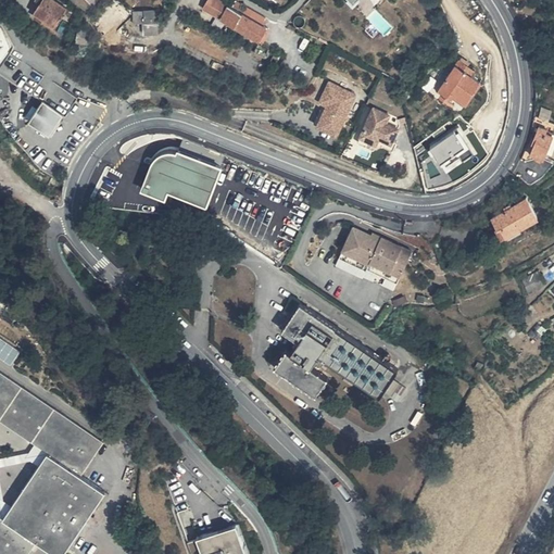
[(32,16),(36,19),(48,0),(47,0),(42,0),(38,7),(32,16)]
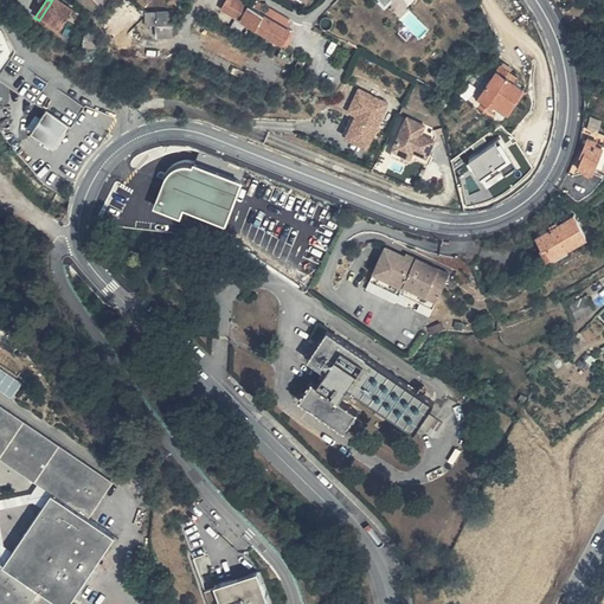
[(52,0),(39,20),(59,34),(72,15),(52,0)]
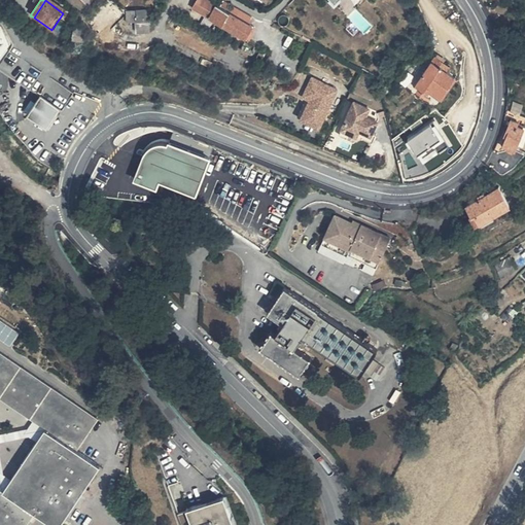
[(216,10),(198,0),(196,0),(189,10),(244,43),(251,30),(247,28),(233,20),(224,14),(216,10)]
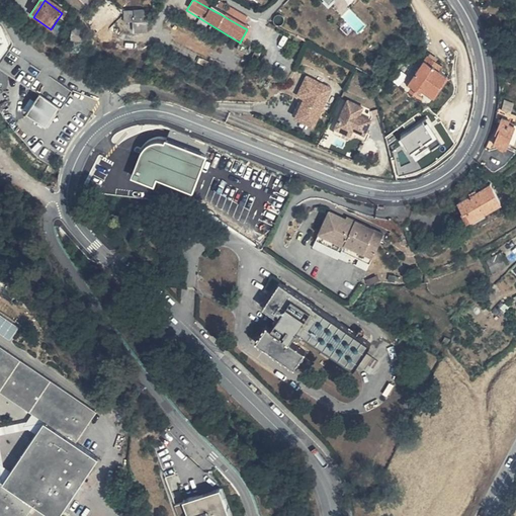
[(216,7),(202,0),(194,0),(212,10),(216,7)]
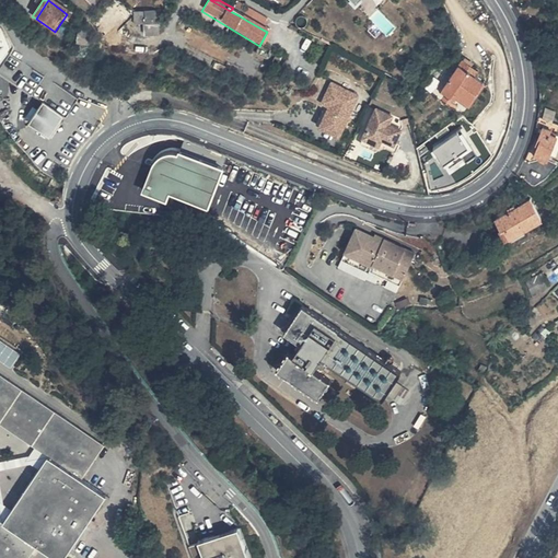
[(243,8),(234,3),(233,8),(230,11),(239,15),(243,8)]
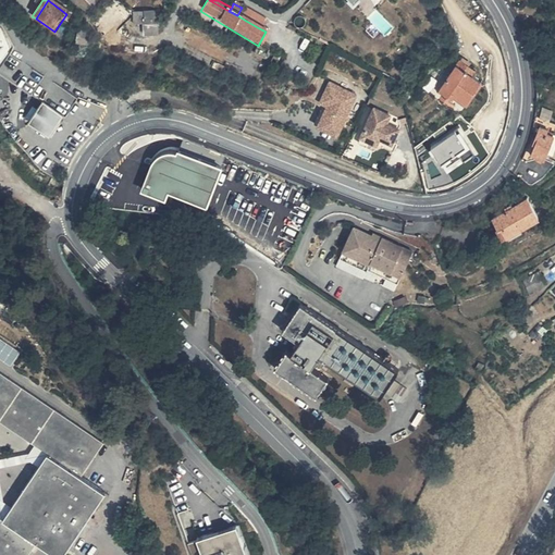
[(158,33),(157,11),(133,11),(133,24),(143,23),(144,34),(158,33)]
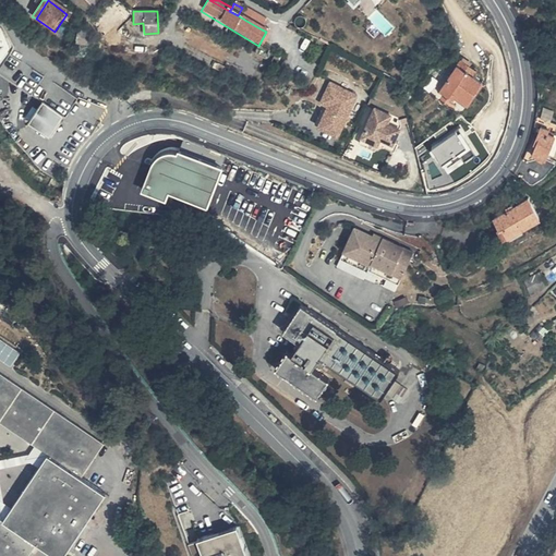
[(265,22),(250,13),(246,21),(262,29),(265,22)]
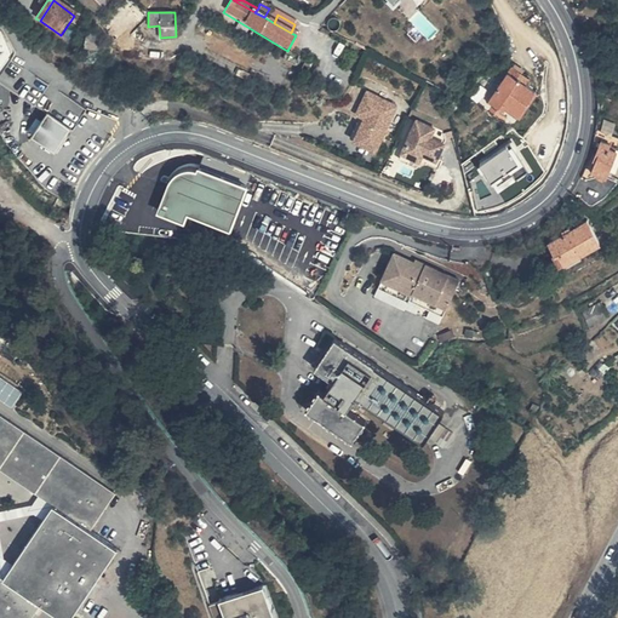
[(0,133),(16,159),(46,115),(46,86),(15,51),(0,23),(0,133)]
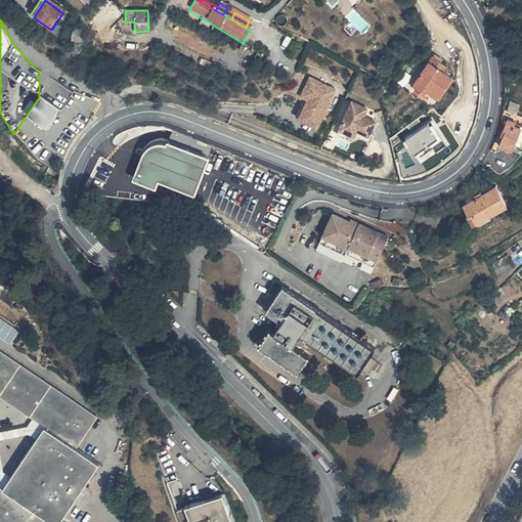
[(450,64),(437,54),(418,82),(426,89),(428,86),(439,94),(448,82),(450,83),(454,76),(447,70),(450,64)]
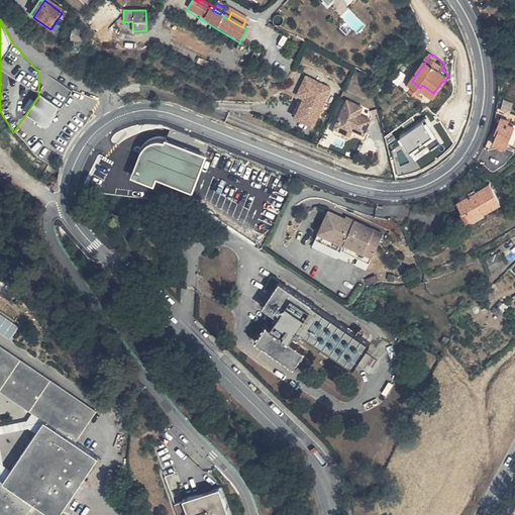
[(331,90),(306,78),(298,96),(304,99),(302,103),(296,117),(314,126),(331,90)]
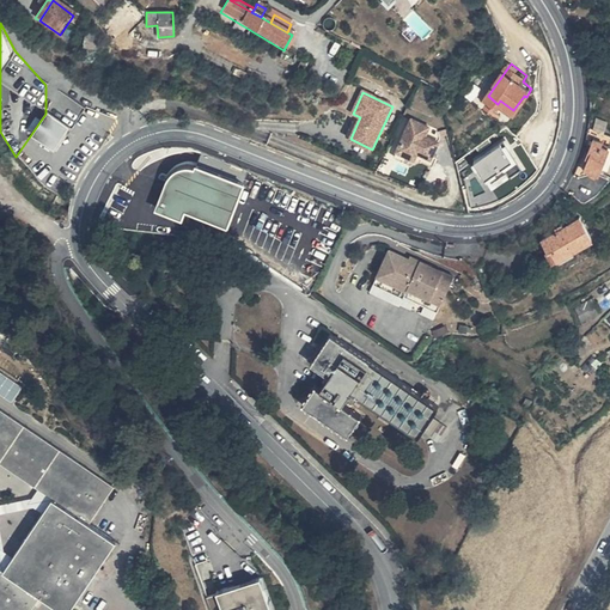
[(443,124),(416,111),(402,142),(419,151),(432,157),(438,146),(445,132),(443,124)]
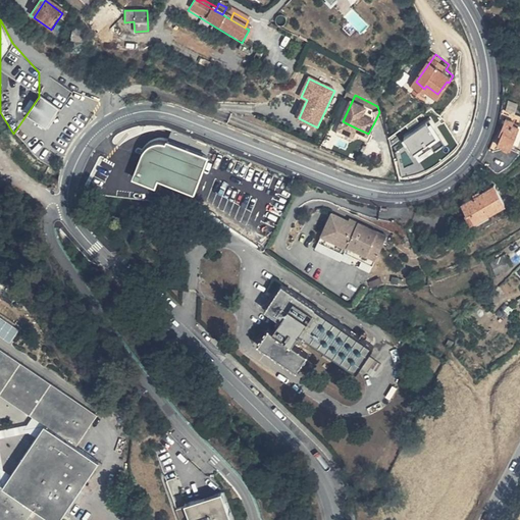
[(305,104),(302,103),(295,117),(299,118),(305,104)]
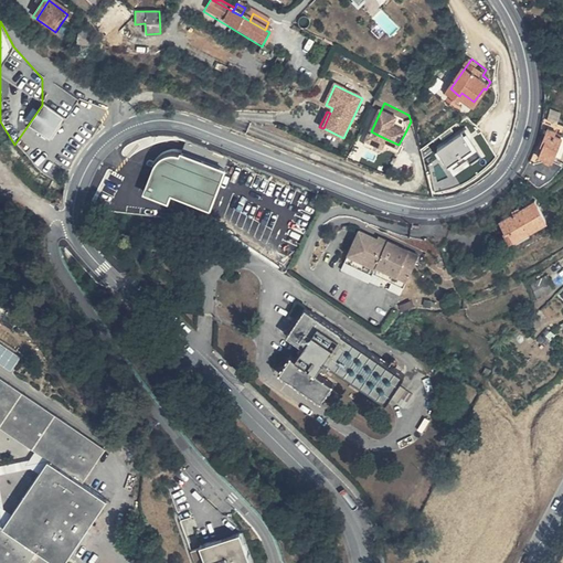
[(562,128),(559,127),(553,125),(546,141),(549,142),(545,151),(558,156),(560,156),(561,150),(562,150),(562,128)]
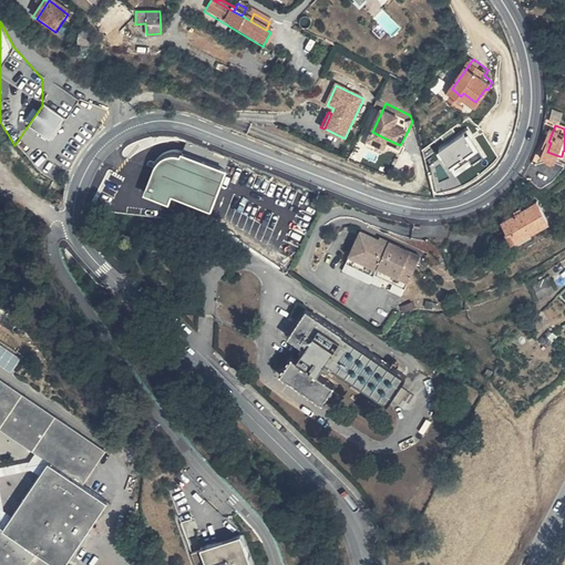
[(388,140),(372,132),(369,139),(384,146),(388,140)]
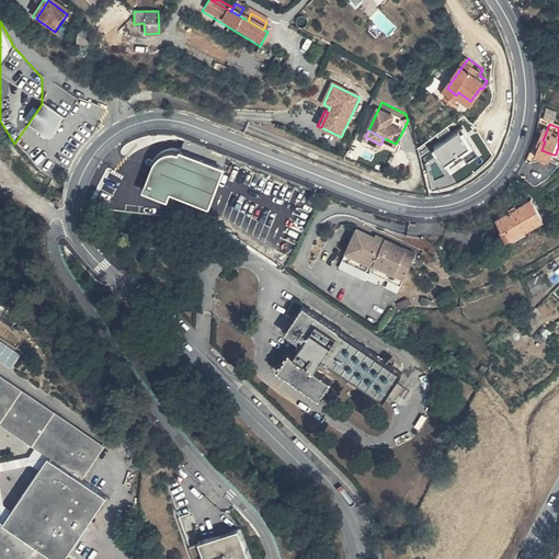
[(457,130),(433,148),(444,164),(468,147),(457,130)]
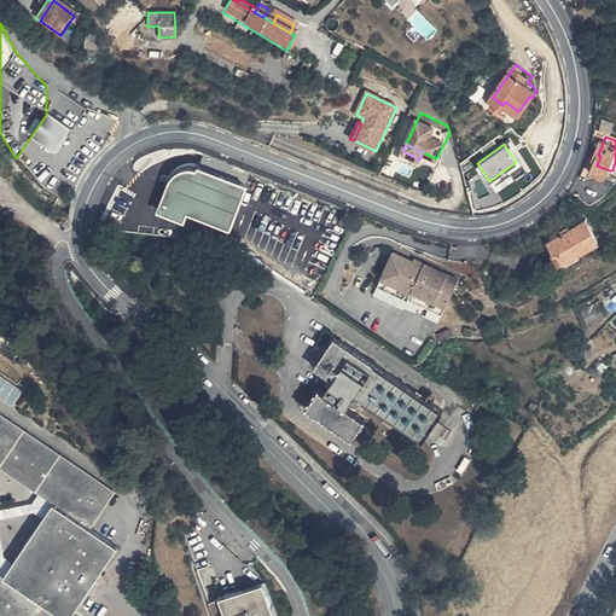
[(447,150),(442,147),(436,158),(442,161),(447,150)]
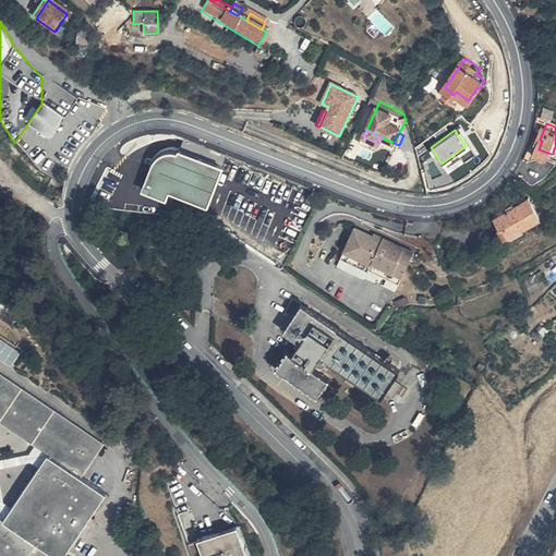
[(152,164),(142,190),(166,200),(169,193),(207,208),(224,167),(178,150),(177,154),(171,152),(165,153),(160,155),(155,158),(152,164)]
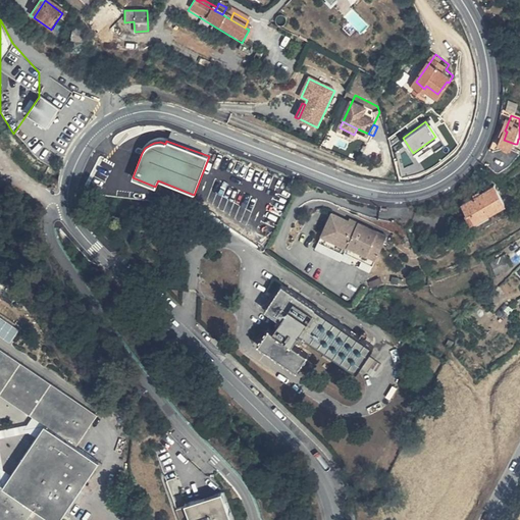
[(504,208),(494,190),(462,207),(466,216),(463,217),(469,227),(504,208)]
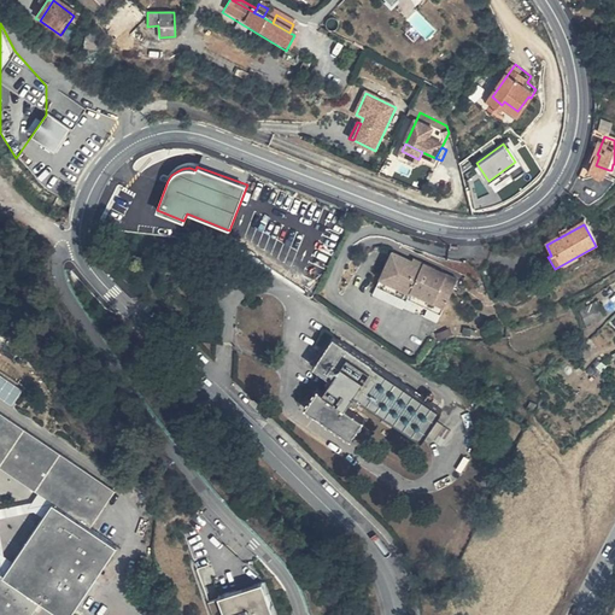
[(457,279),(413,258),(411,262),(392,252),(375,288),(399,300),(400,296),(440,315),(444,306),(457,279)]
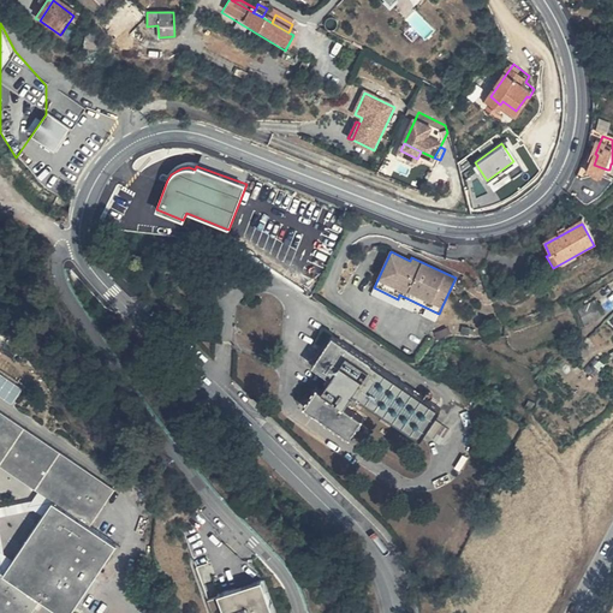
[(596,307),(578,314),(583,323),(600,316),(596,307)]
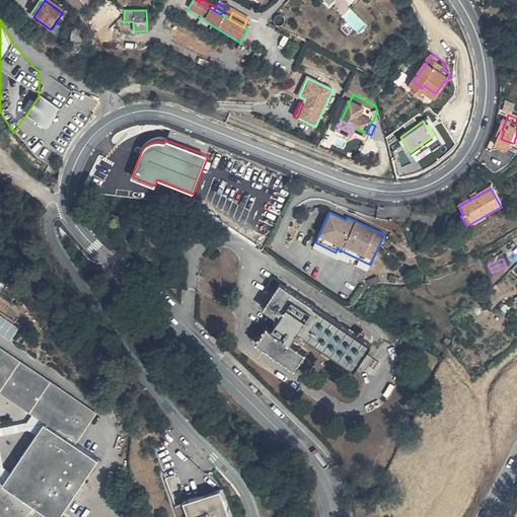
[(370,350),(279,288),(262,312),(277,323),(271,334),(267,330),(255,347),(292,372),(302,356),(288,346),(295,335),(354,374),(358,368),(363,372),(369,362),(365,358),(370,350)]
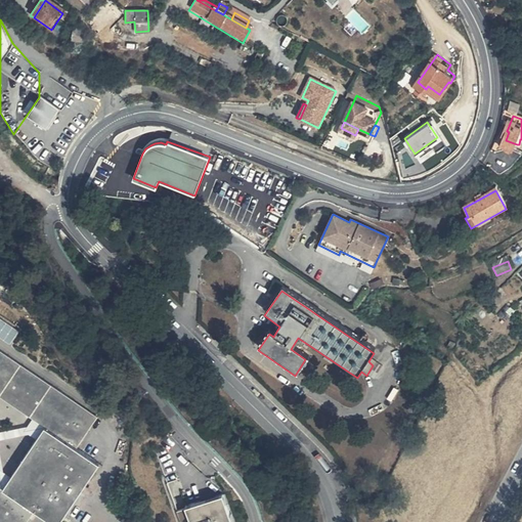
[(0,318),(0,337),(10,344),(18,331),(0,318)]
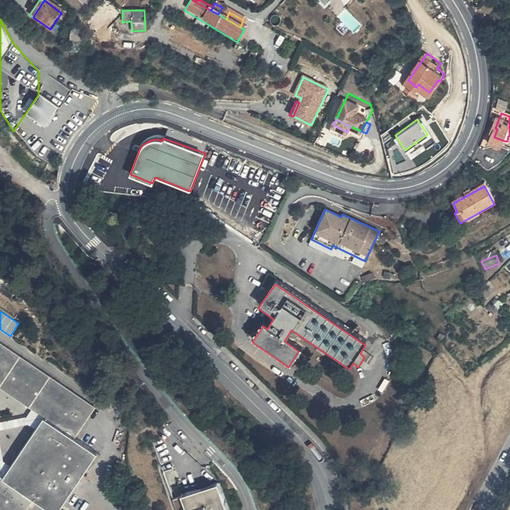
[(93,406),(0,343),(0,509),(26,509),(32,501),(46,509),(58,509),(95,453),(72,438),(93,406)]
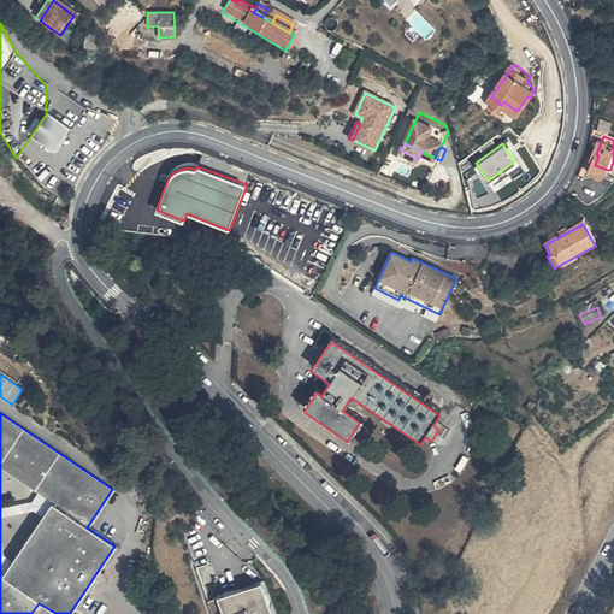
[(213,602),(202,606),(205,613),(267,613),(257,583),(212,600),(213,602)]
